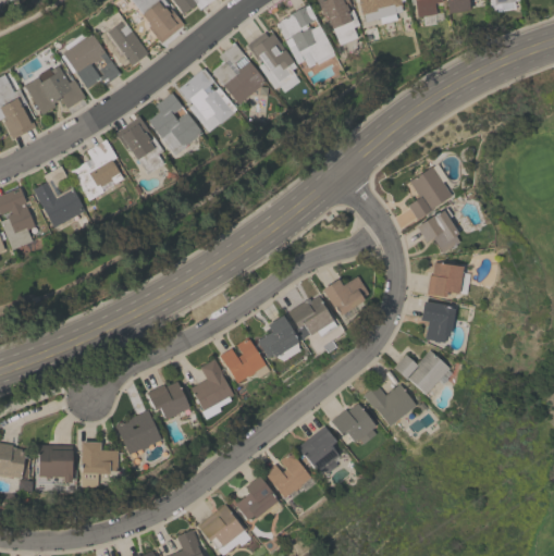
[(164,0),(185,25),(161,44),(149,27),(151,25),(132,0),(164,0)]
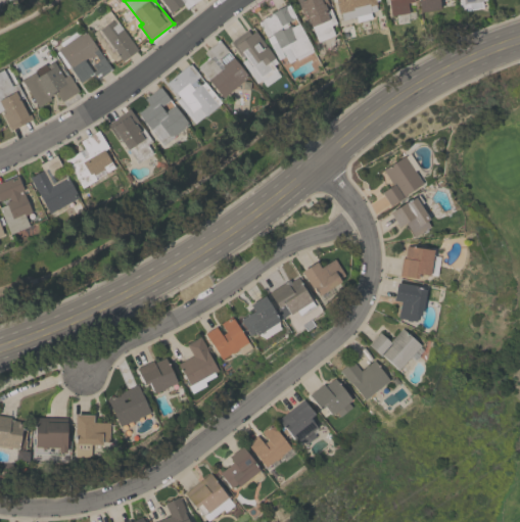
[(173,13),(162,0),(200,0),(189,9),(184,4),(173,13)]
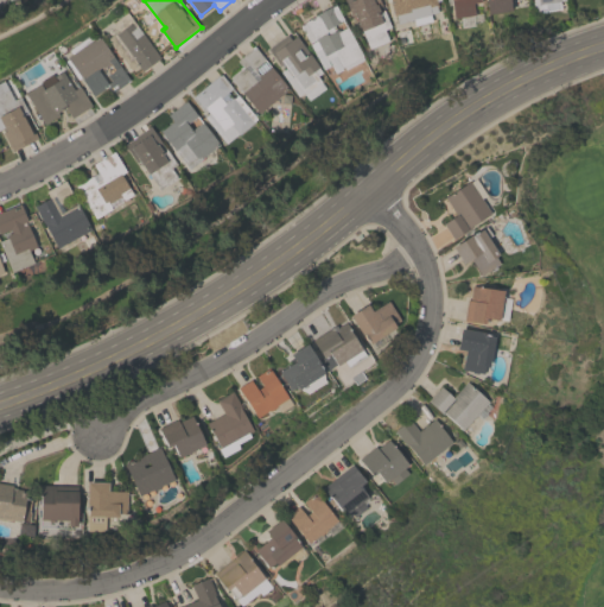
[(370,50),(356,17),(354,18),(345,0),(381,0),(383,6),(380,8),(382,12),(386,11),(393,27),(386,31),(390,42),(370,50)]
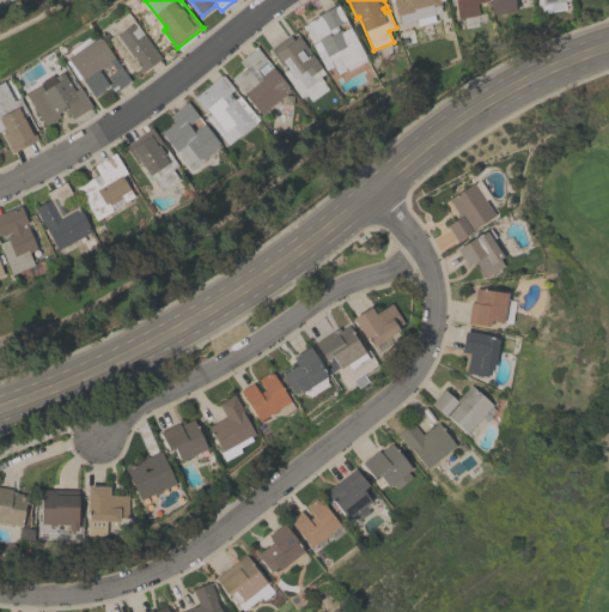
[(443,13),(418,20),(419,20),(403,24),(401,18),(400,18),(395,0),(445,0),(446,1),(442,2),(444,7),(442,8),(443,13)]
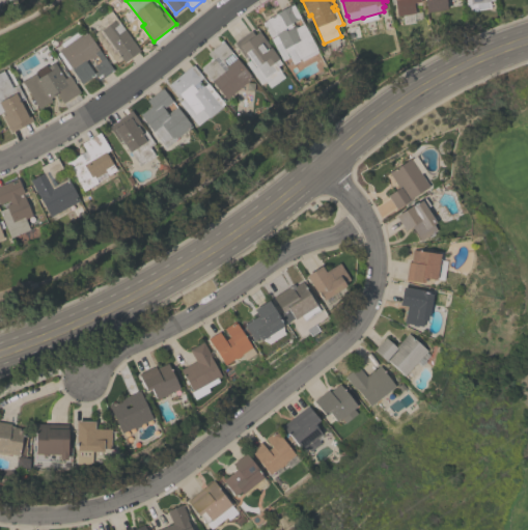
[(421,0),(422,2),(415,3),(417,14),(398,17),(396,0),(395,1),(394,0),(421,0)]
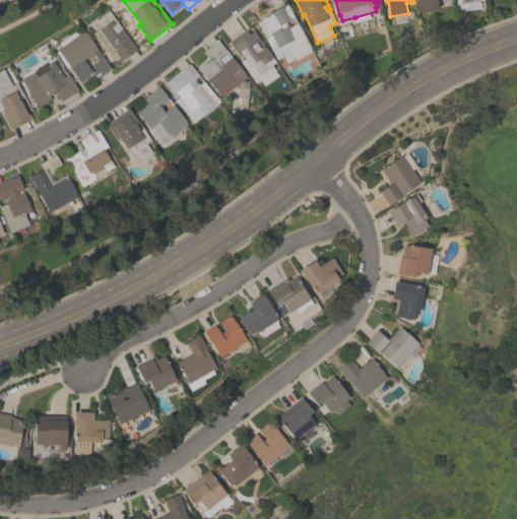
[(438,0),(440,9),(419,12),(416,0),(438,0)]
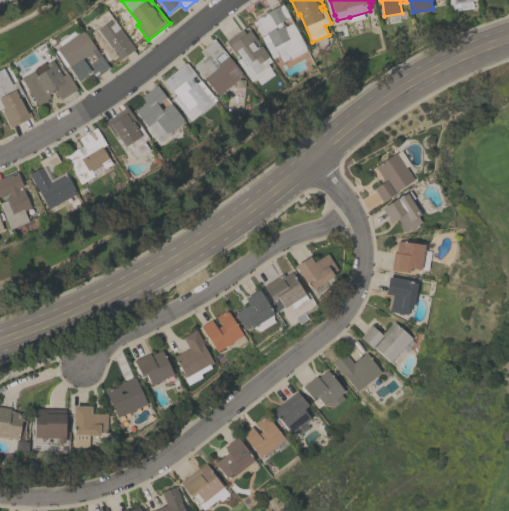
[(472,0),(474,8),(457,11),(455,0),(472,0)]
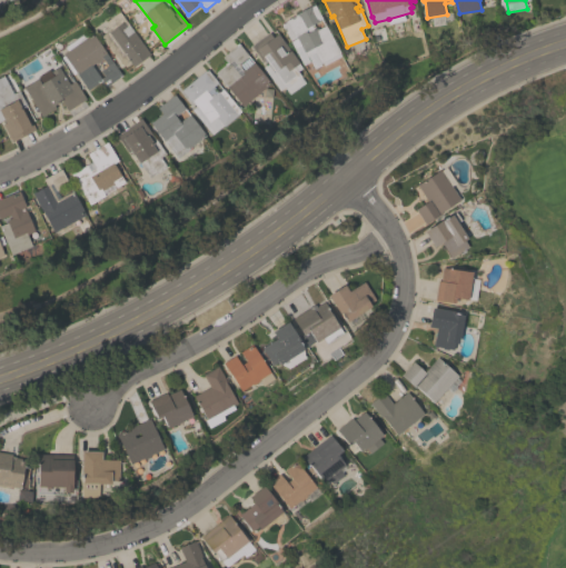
[(287,21),(295,36),(299,33),(300,36),(297,37),(309,58),(316,53),(321,63),(341,53),(327,26),(320,30),(319,28),(315,30),(314,26),(324,20),(316,6),(315,7),(314,6),(295,16),(296,17),(287,21)]
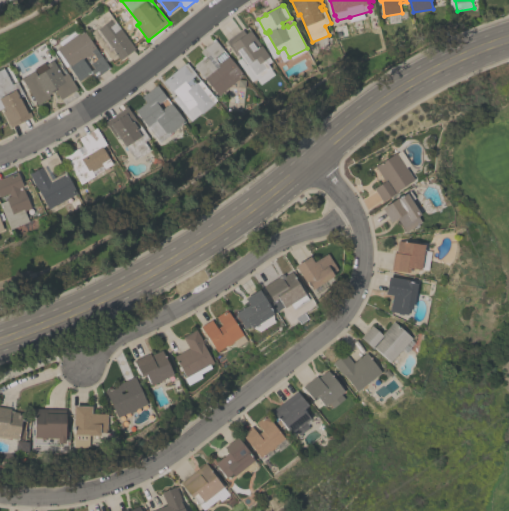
[(96,20),(108,11),(137,49),(121,61),(118,56),(112,60),(92,33),(101,26),(96,20)]
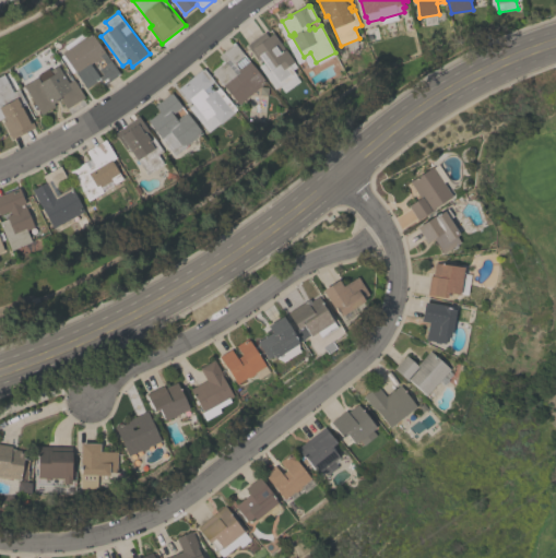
[(121,74),(105,86),(101,80),(87,90),(63,54),(92,33),(121,74)]
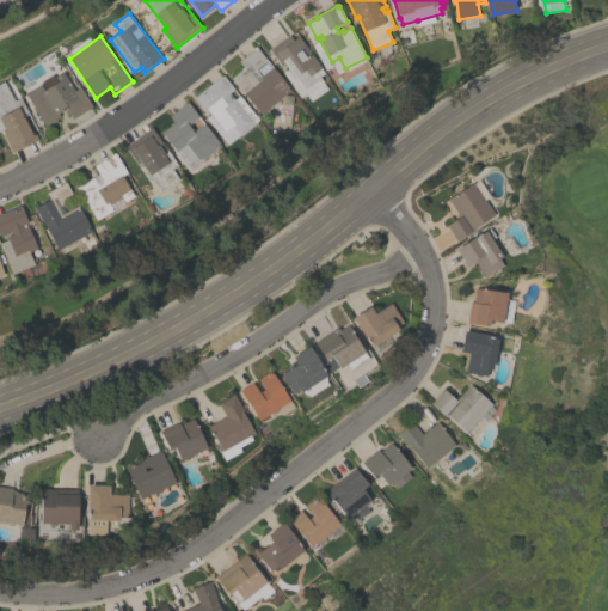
[(271,49),(292,36),(295,41),(301,36),(323,68),(318,72),(326,83),(308,95),(287,65),(284,67),(271,49)]
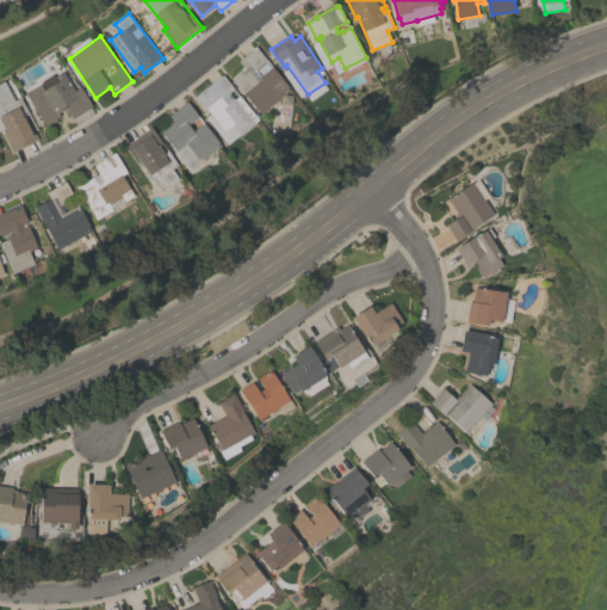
[(262,115),(233,78),(245,67),(240,61),(258,47),(268,60),(256,71),(252,65),(248,67),(260,81),(264,78),(262,76),(274,67),(292,90),(262,115)]
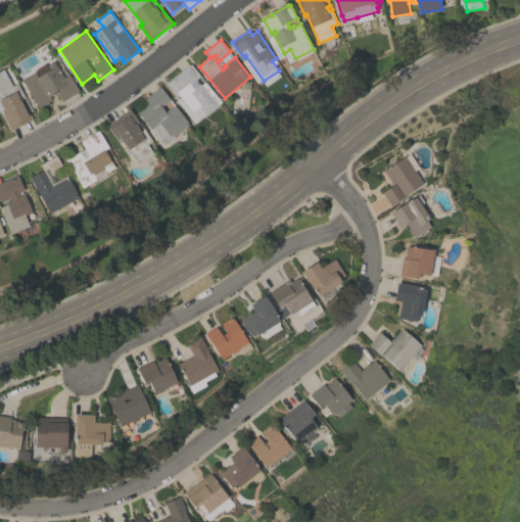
[(24,81),(37,73),(36,70),(46,63),(48,66),(54,62),(65,79),(69,76),(80,91),(63,101),(58,92),(51,97),(52,99),(40,107),(24,81)]
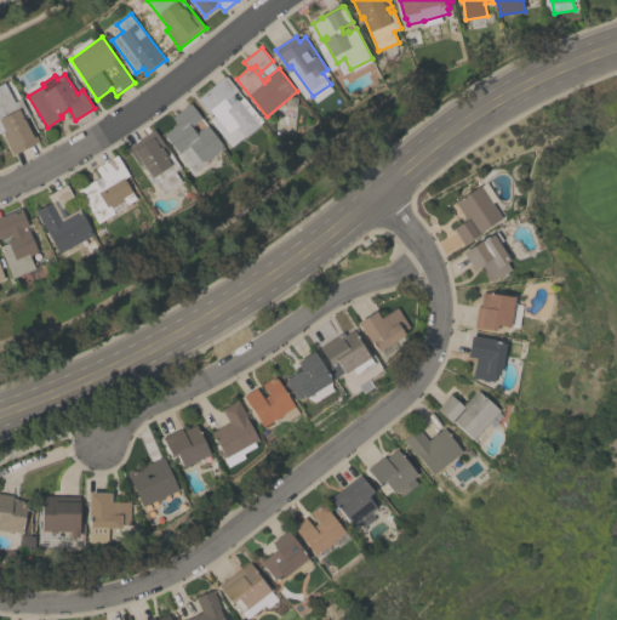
[(230,134),(213,112),(212,113),(200,98),(228,75),(240,91),(229,100),(232,103),(234,101),(235,103),(240,100),(241,101),(245,98),(263,121),(261,124),(262,125),(247,137),(239,126),(230,134)]
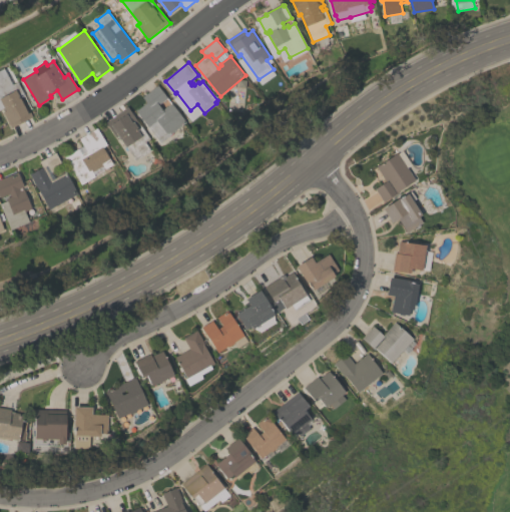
[(33,117),(12,128),(3,112),(6,111),(4,108),(0,111),(0,71),(4,69),(13,85),(18,82),(25,96),(23,97),(33,117)]
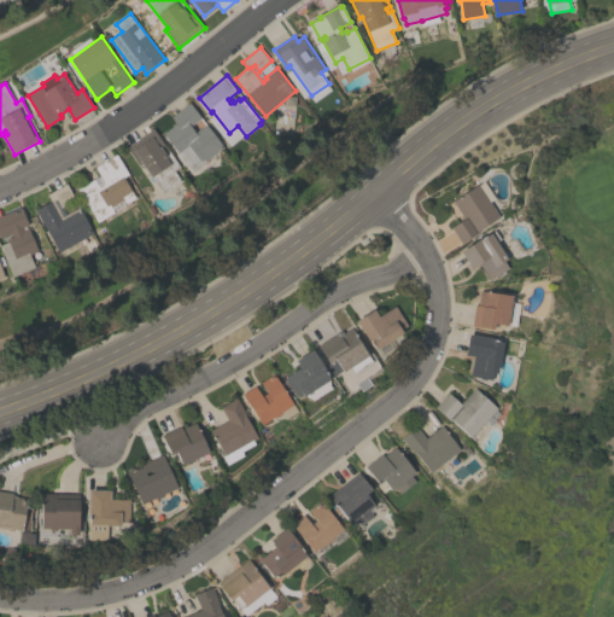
[(173,117),(192,103),(204,118),(194,126),(198,132),(208,124),(226,147),(194,172),(165,133),(179,124),(173,117)]
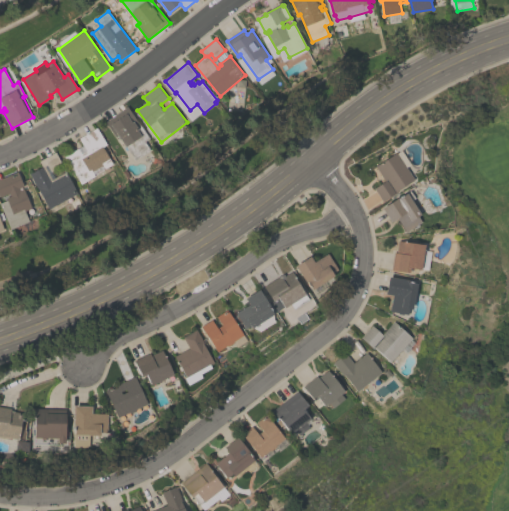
[(128,106),(140,122),(137,124),(139,127),(142,125),(152,138),(147,142),(152,149),(137,160),(119,136),(117,137),(106,122),(128,106)]
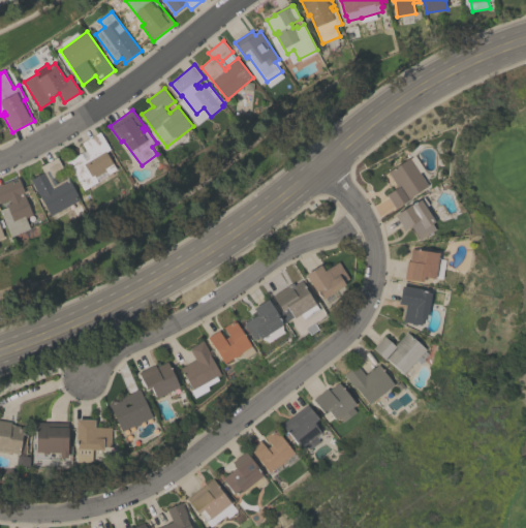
[(85,191),(67,162),(82,154),(86,159),(90,156),(83,144),(100,132),(112,150),(107,153),(118,169),(110,175),(107,171),(97,178),(99,181),(85,191)]
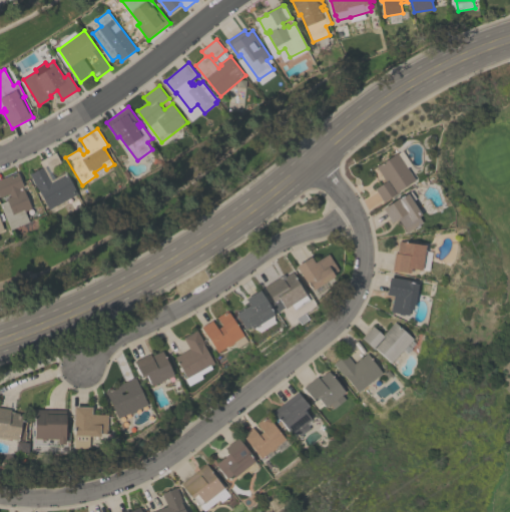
[(78,194),(50,210),(31,174),(44,168),(40,161),(57,153),(63,166),(52,172),(49,165),(46,166),(53,179),(67,172),(78,194)]
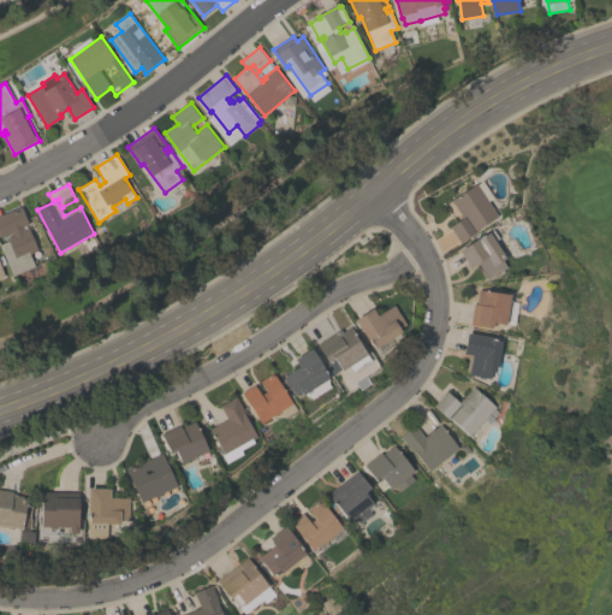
[(452,201),(477,184),(499,218),(461,242),(451,228),(464,219),(452,201)]
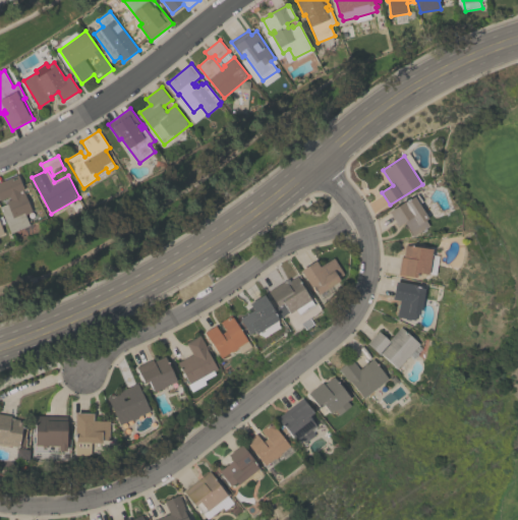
[(26,215),(31,225),(12,233),(1,207),(8,205),(7,201),(11,199),(10,197),(0,201),(0,183),(19,175),(25,190),(23,190),(24,192),(25,192),(34,212),(26,215)]
